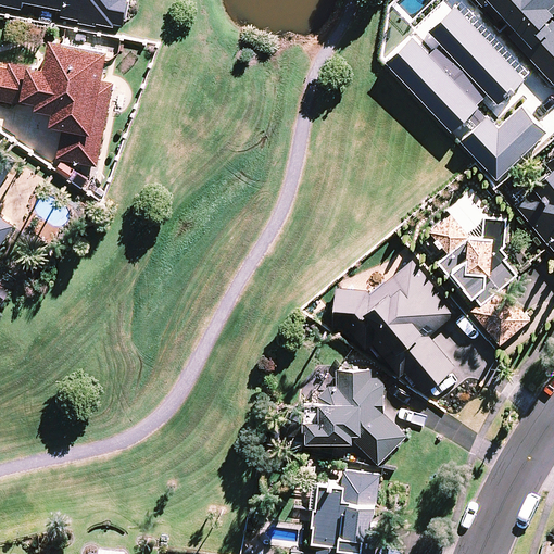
[(0,4),(23,10),(24,3),(65,12),(64,19),(82,22),(82,24),(100,28),(100,25),(116,28),(117,26),(126,27),(131,0),(0,0),(0,4)]
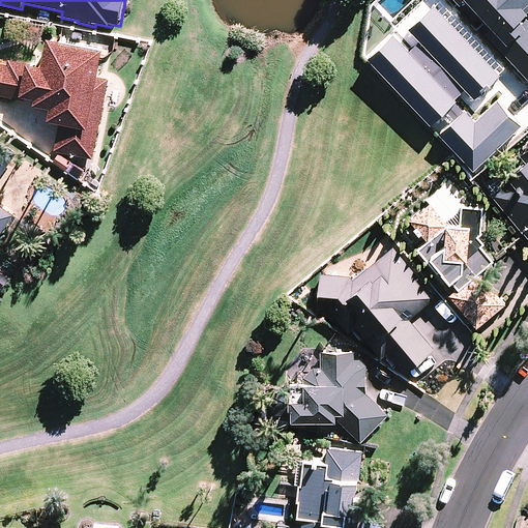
[(527,22),(522,16),(527,10),(527,0),(461,0),(490,31),(487,34),(527,78),(527,22)]
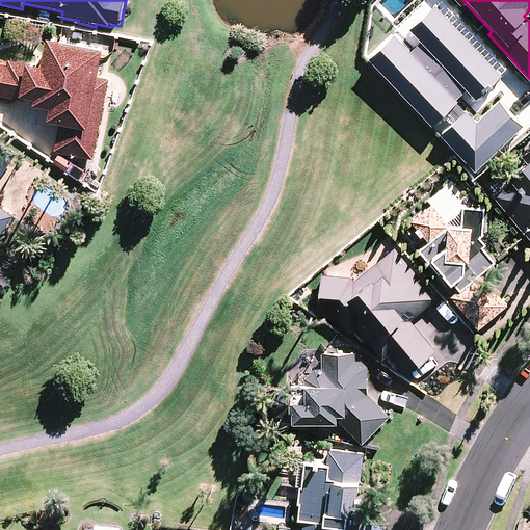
[(96,159),(110,80),(100,78),(105,52),(50,43),(45,70),(32,68),(32,65),(11,61),(10,67),(0,64),(0,95),(40,103),(37,110),(54,113),(52,126),(62,127),(58,152),(96,159)]
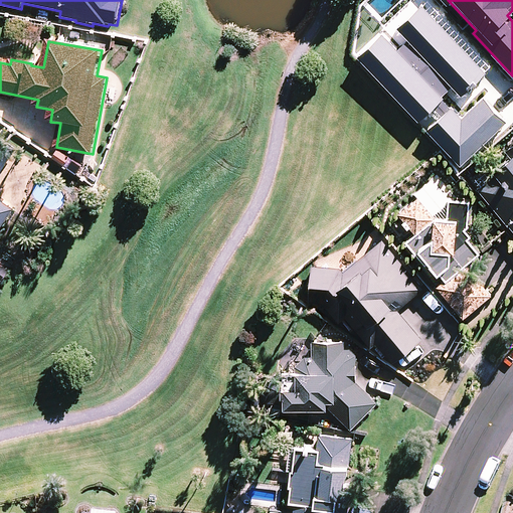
[(494,177),(477,190),(512,233),(512,145),(504,152),(509,158),(491,173),(494,177)]
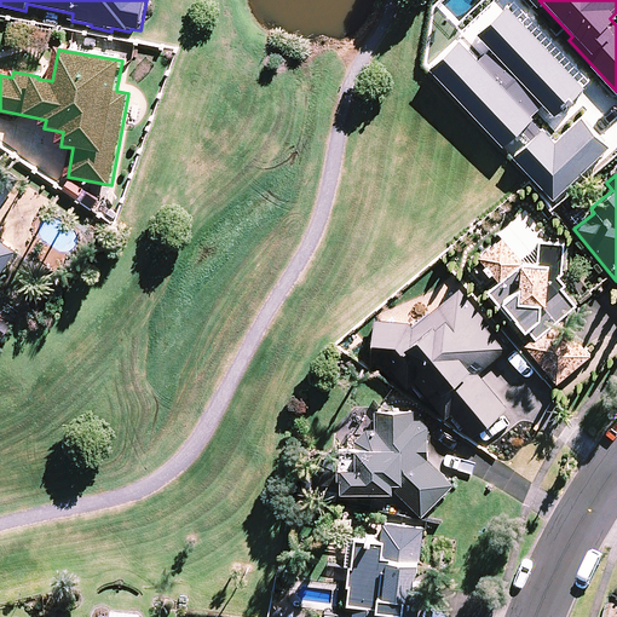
[(0,276),(17,252),(0,240),(0,234),(5,226),(0,223),(0,211),(16,190),(0,178),(0,276)]
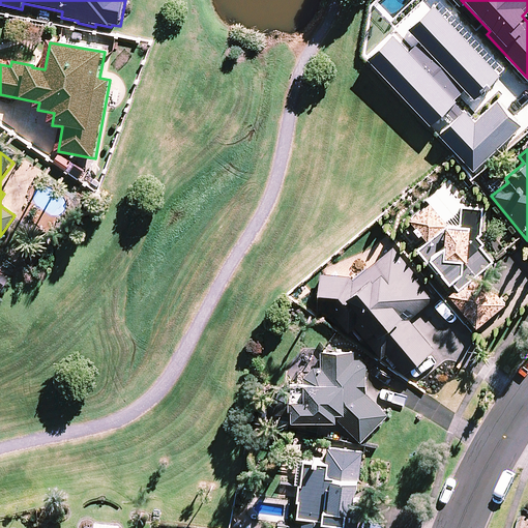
[(480,210),(463,209),(443,185),(424,202),(428,205),(407,222),(426,242),(416,251),(445,286),(449,283),(456,290),(449,296),(476,327),(504,304),(478,274),(492,263),(478,247),(481,245),(475,238),(478,235),(480,210)]
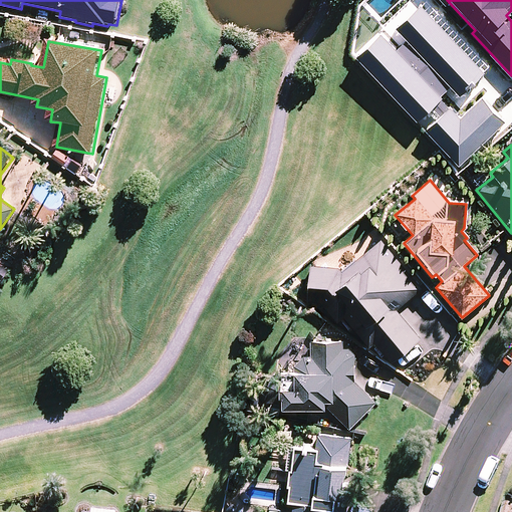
[(380,240),(340,273),(341,268),(311,266),(307,301),(320,302),(338,323),(344,318),(369,348),(374,344),(392,363),(422,338),(397,308),(421,288),(380,240)]
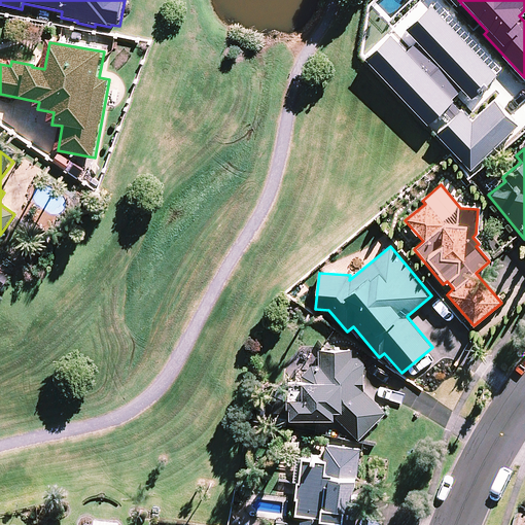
[(351,350),(318,350),(318,366),(311,366),(302,376),(302,384),(287,384),(287,391),(272,391),(272,414),(287,414),(287,420),(330,420),(330,413),(334,413),(334,418),(357,441),(385,414),(363,391),(363,363),(357,357),(351,357),(351,350)]
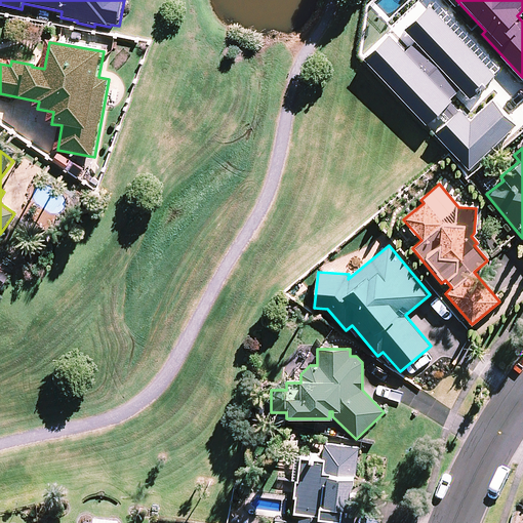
[(321,460),(299,457),(296,481),(294,481),(292,498),(294,498),(293,514),(298,515),(297,522),(353,522),(357,497),(347,496),(350,476),(355,476),(358,448),(323,444),(321,460)]
